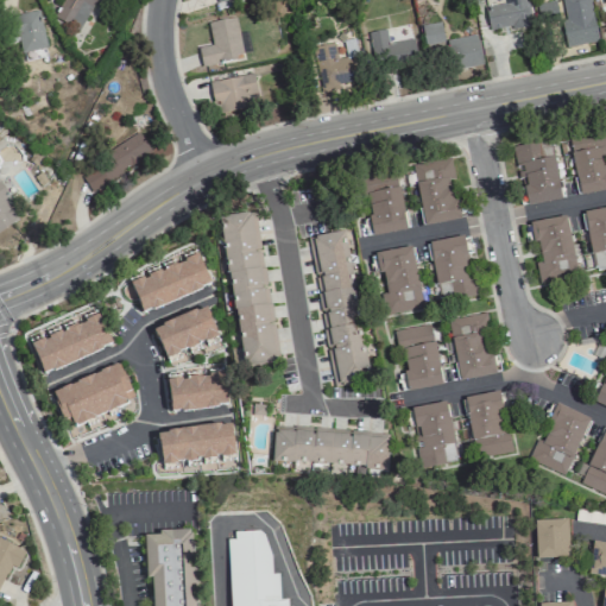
[(82,30),(95,0),(64,0),(57,18),(82,30)]
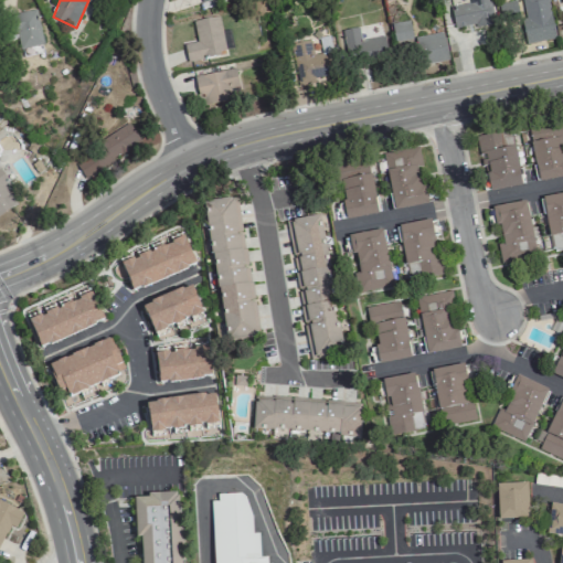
[(453,4),(457,28),(495,21),(490,0),(471,0),(471,1),(453,4)]
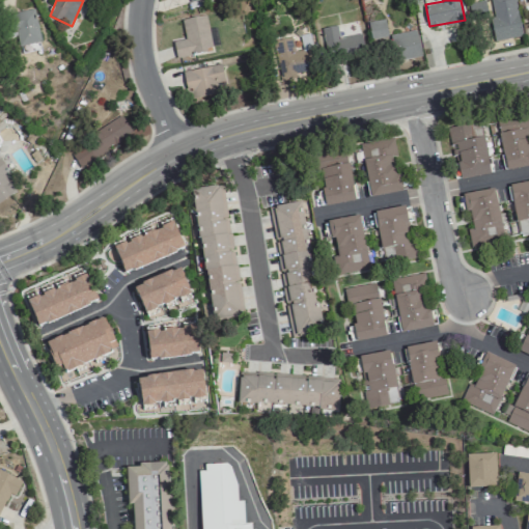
[(524,34),(516,0),(492,0),(496,16),(491,17),(496,39),(524,34)]
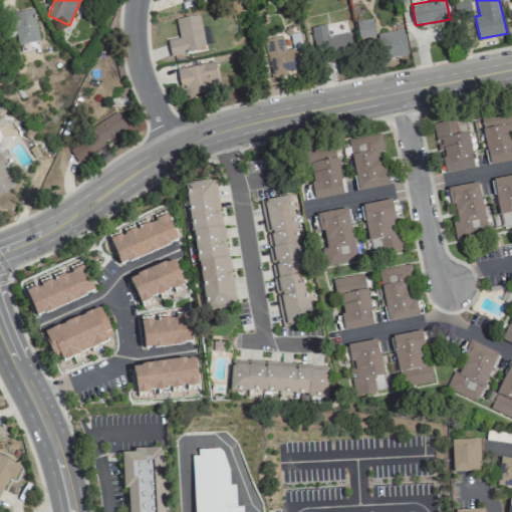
[(12,11),(16,43),(39,40),(35,8),(12,11)]
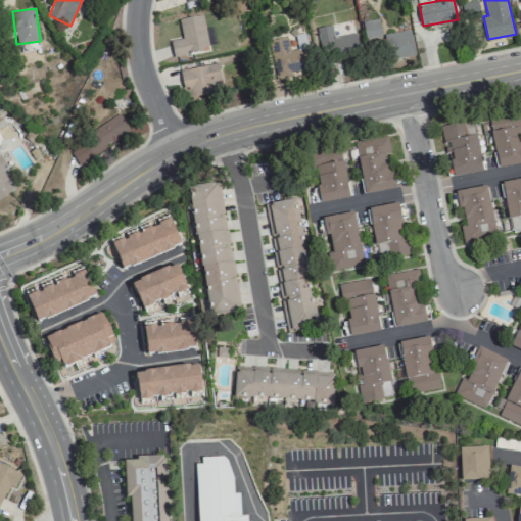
[(172,40),(175,55),(210,49),(204,13),(180,17),(184,37),(172,40)]
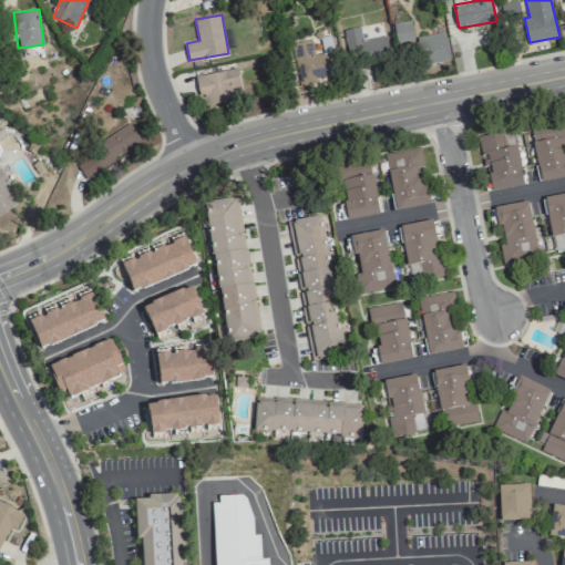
[(394,22),(400,51),(419,48),(422,62),(451,57),(445,30),(417,37),(412,18),(394,22)]
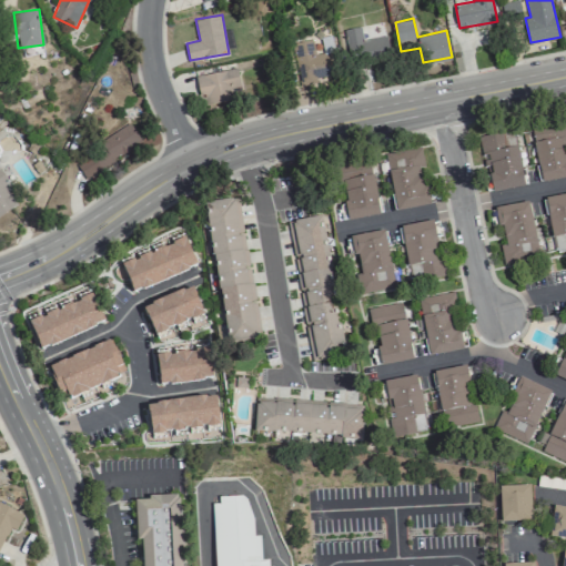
[(364,38),(362,26),(345,28),(351,61),(391,54),(387,34),(364,38)]
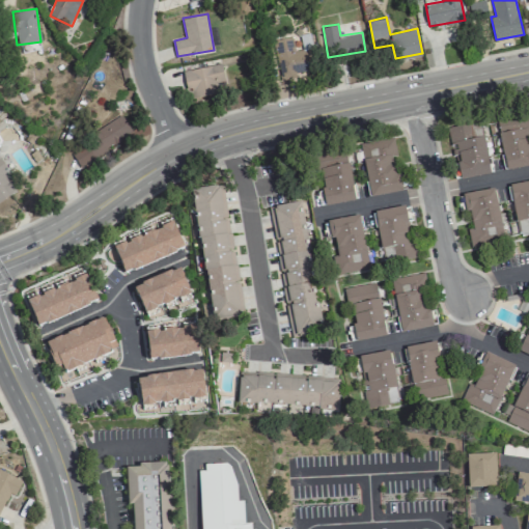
[(294,35),(273,39),(280,77),(318,70),(311,32),(302,33),(304,48),(296,49),(294,35)]
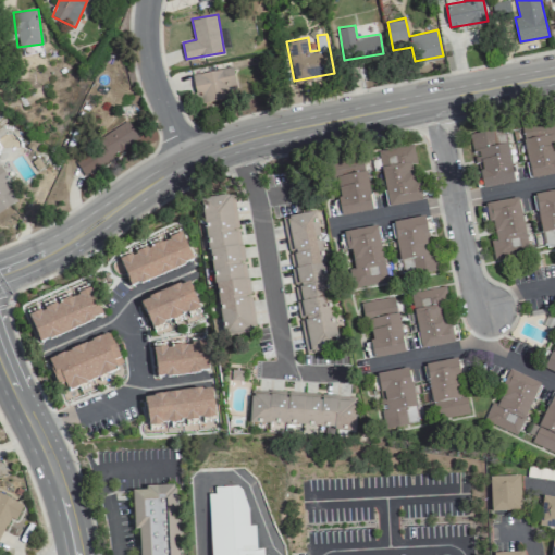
[(238,98),(235,66),(195,72),(198,102),(238,98)]
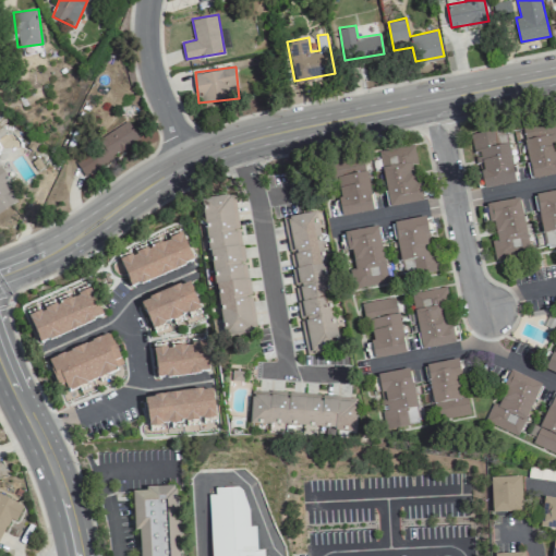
[(533,178),(555,172),(555,120),(524,127),(533,178)]
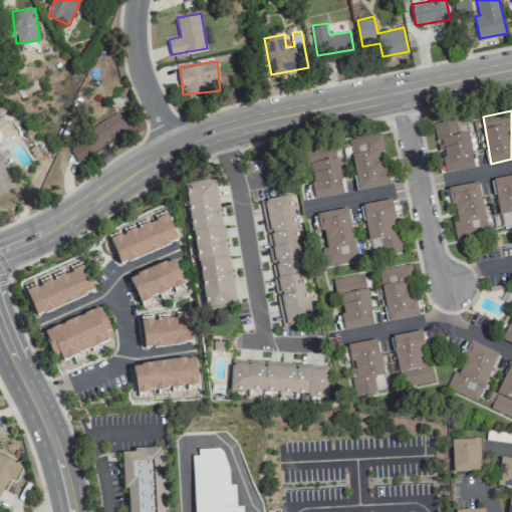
[(77,159),(130,130),(120,112),(67,142),(77,159)]
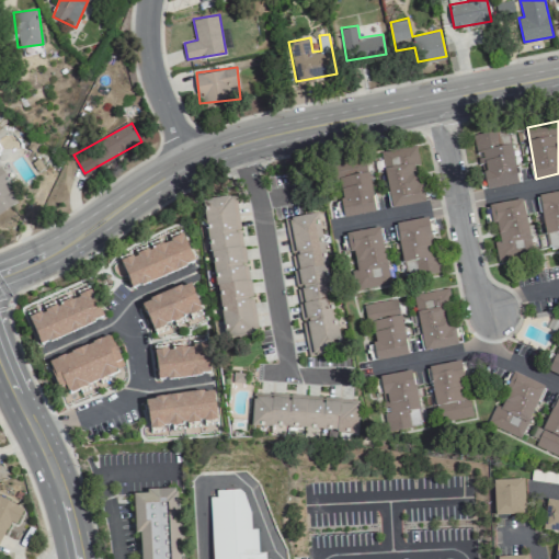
[(518,183),(511,128),(475,134),(478,155),(482,153),(487,187),(518,183)]
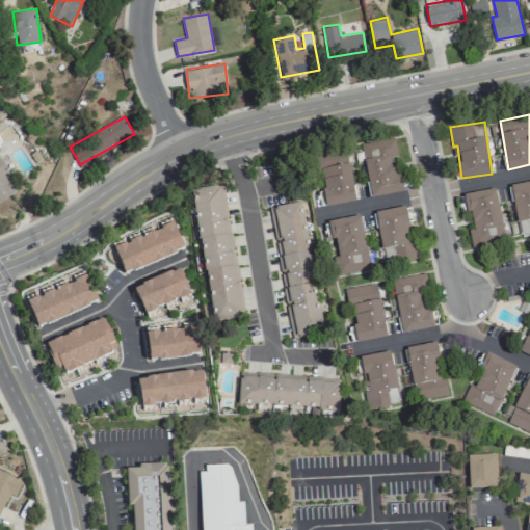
[(363,143),(372,196),(402,190),(396,156),(399,155),(396,137),(363,143)]
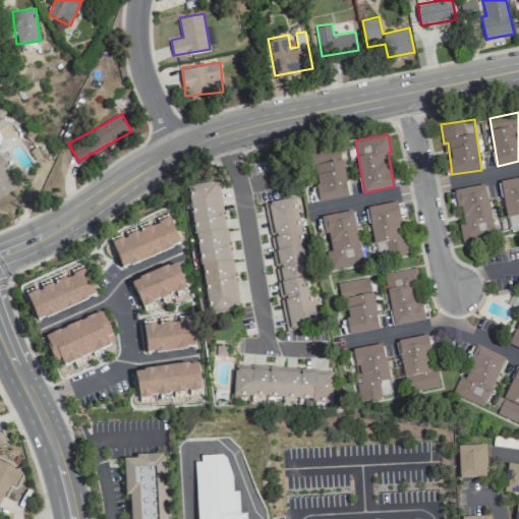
[(0,197),(16,187),(6,170),(10,168),(0,151),(0,197)]
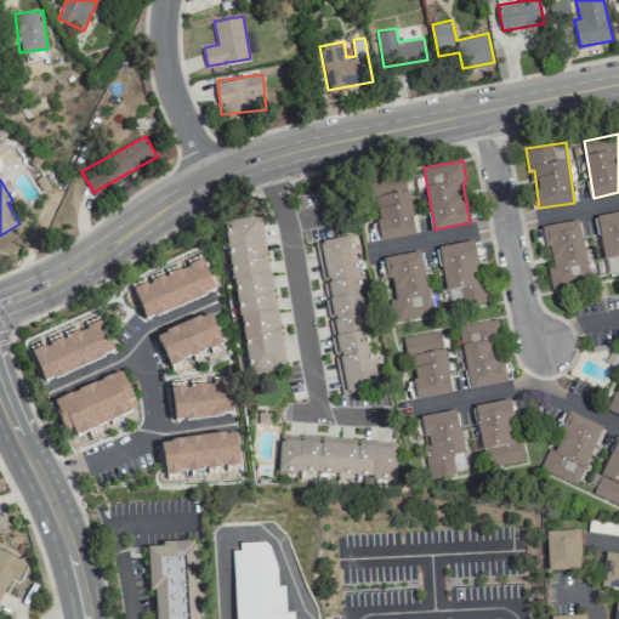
[(382,239),(418,233),(409,181),(399,182),(402,192),(374,197),(382,239)]
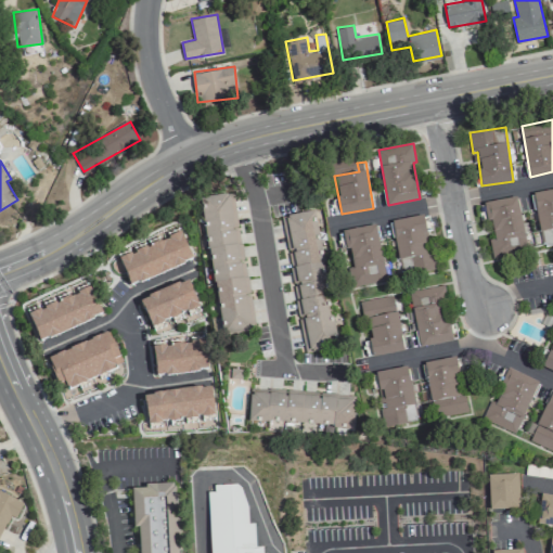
[(552,188),(535,192),(541,230),(552,228),(552,188)]
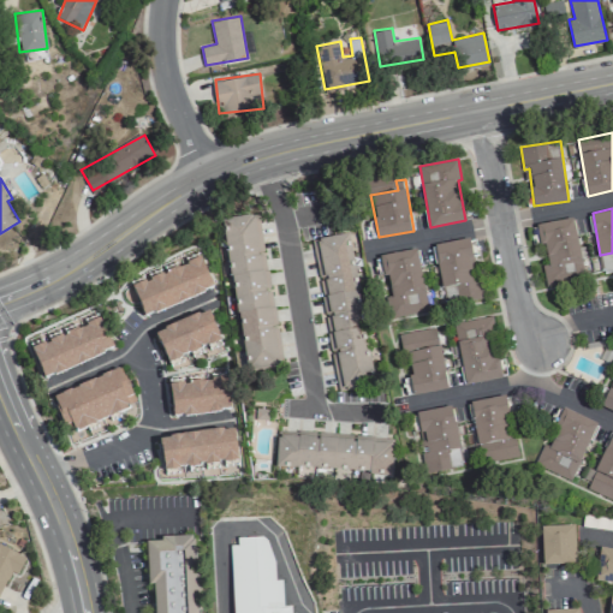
[(245,369),(283,364),(262,213),(226,218),(245,369)]
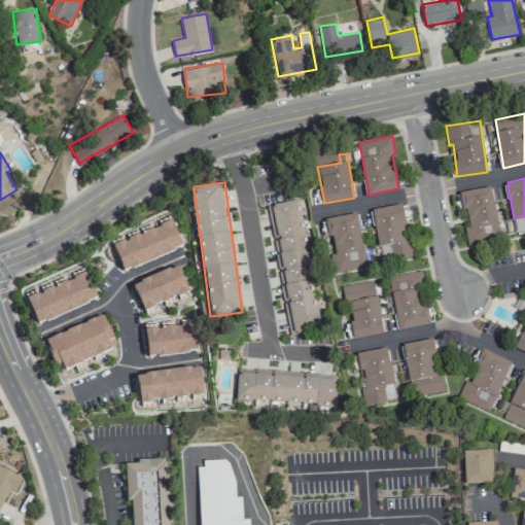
[(462,190),(467,225),(465,226),(467,244),(500,240),(494,186),(462,190)]
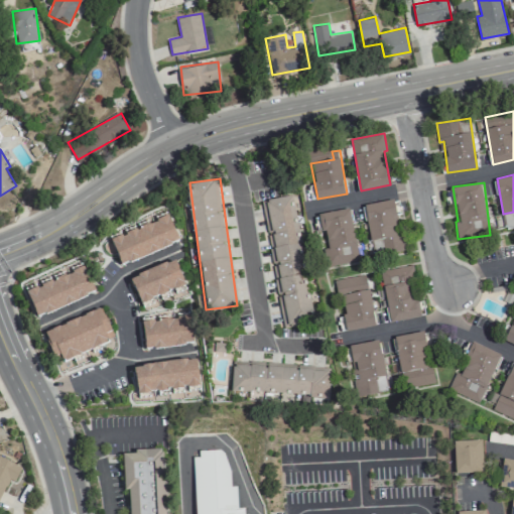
[(263,200),(273,264),(284,327),(315,322),(293,195),(263,200)]
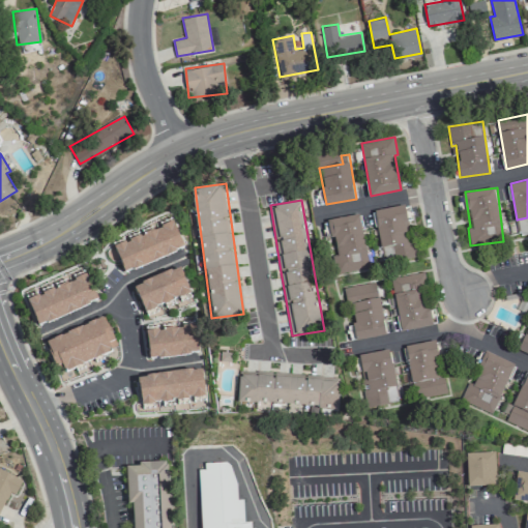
[(376,210),(384,262),(416,257),(410,218),(412,218),(410,204),(376,210)]
